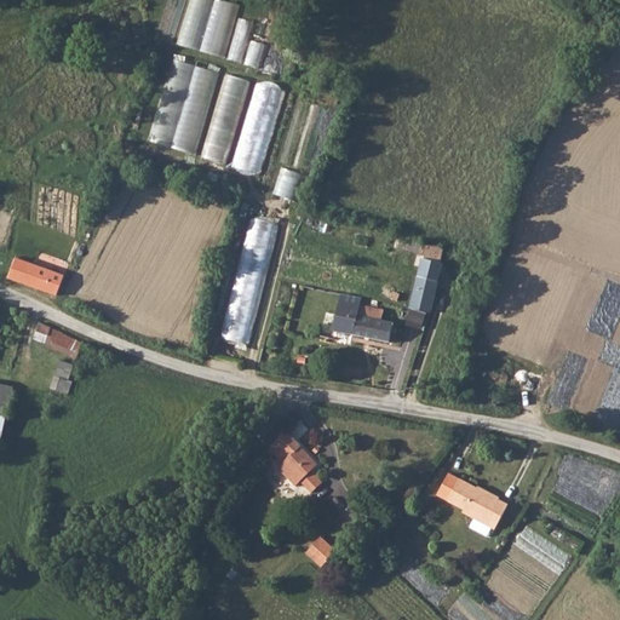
[(251,80),(176,61),(155,144),(229,164),(251,80)]
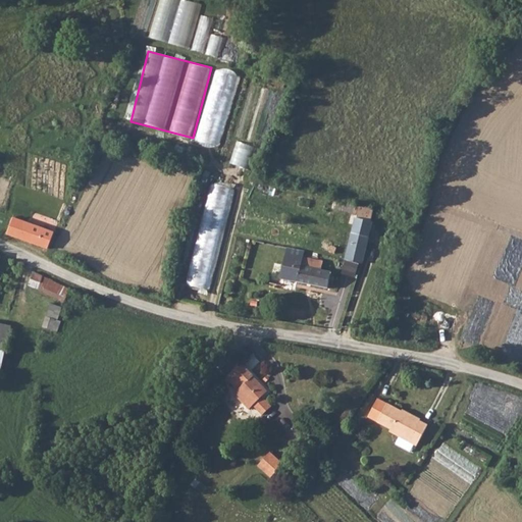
[(220,148),(241,75),(215,68),(195,141),(220,148)]
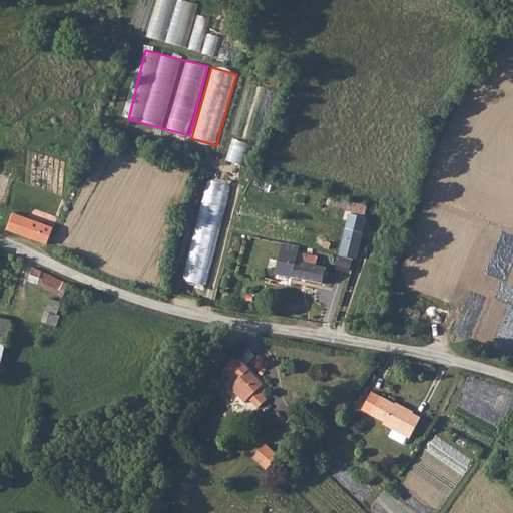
[(223,160),(245,166),(251,144),(229,138),(223,160)]
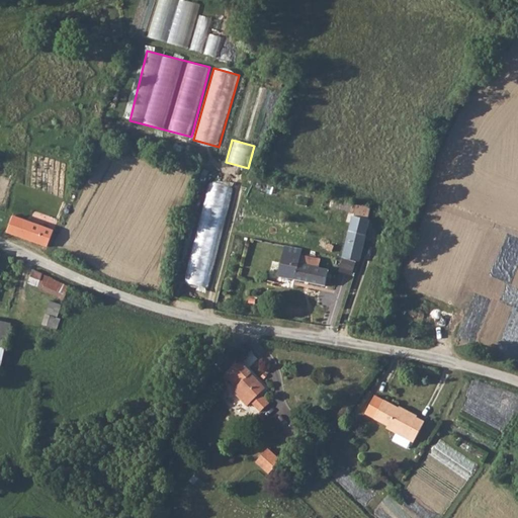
[(205,181),(185,282),(211,287),(232,186),(205,181)]
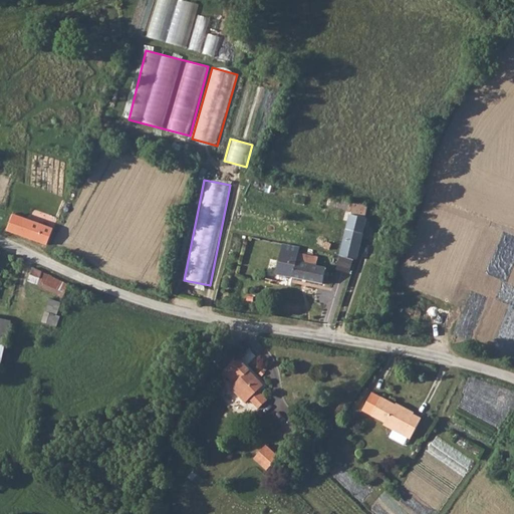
[(353,211),(354,201),(331,198),(330,208),(353,211)]
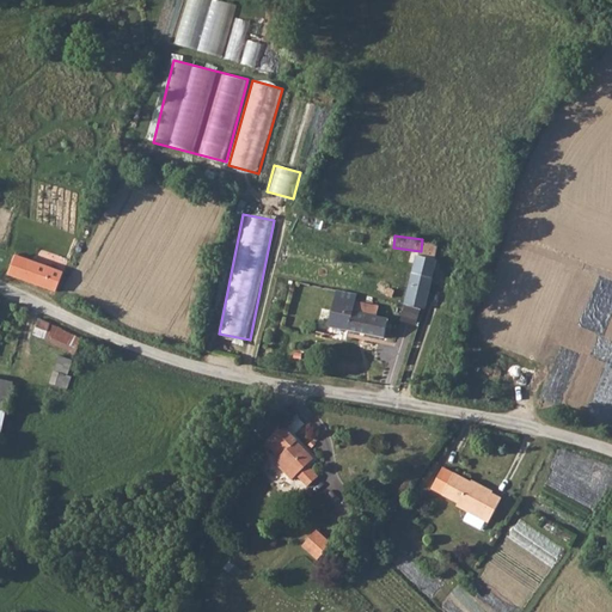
[(429,242),(426,256),(441,259),(445,244),(429,242)]
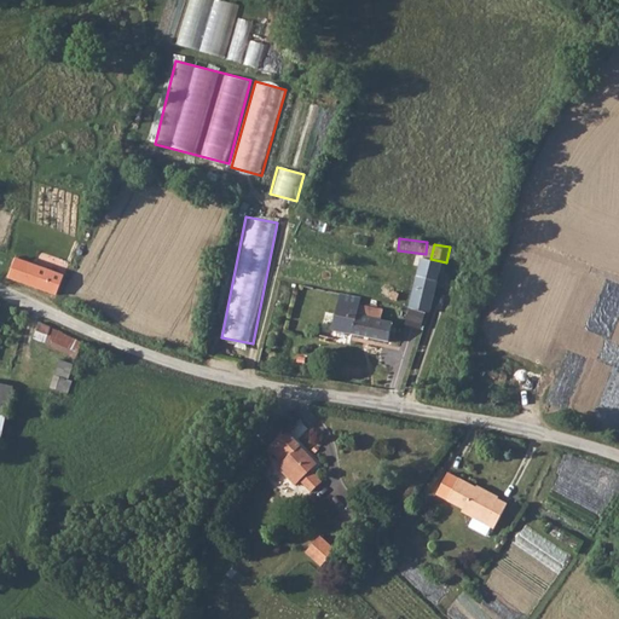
[(428,268),(421,304),(437,307),(440,288),(444,276),(452,278),(452,268),(445,266),(446,262),(431,259),(421,255),(418,266),(428,268)]
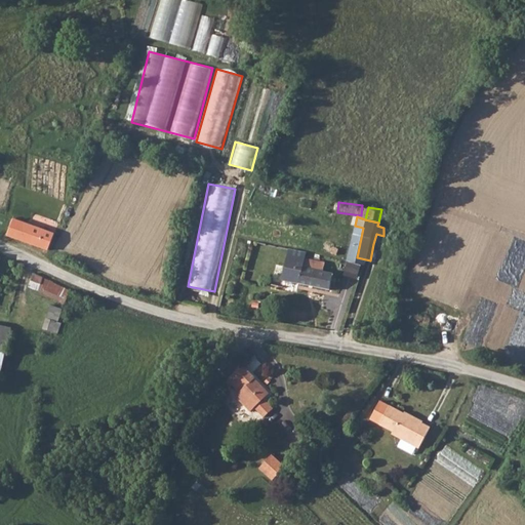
[(23,246),(56,259),(62,246),(59,245),(62,236),(45,231),(43,237),(36,235),(38,229),(32,227),(30,233),(29,232),(23,246)]
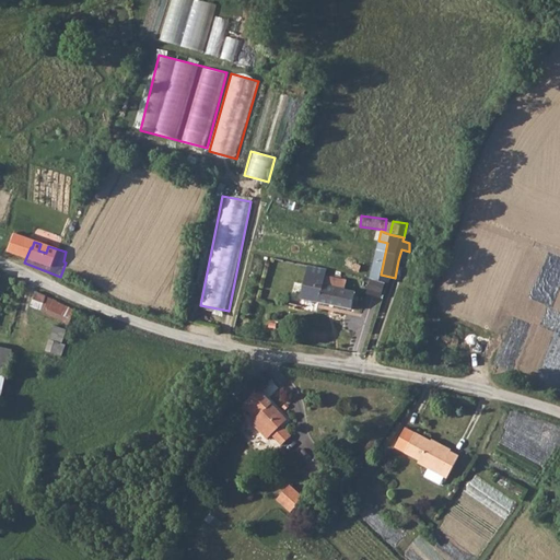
[(0,280),(0,302),(1,303),(10,283),(0,280)]
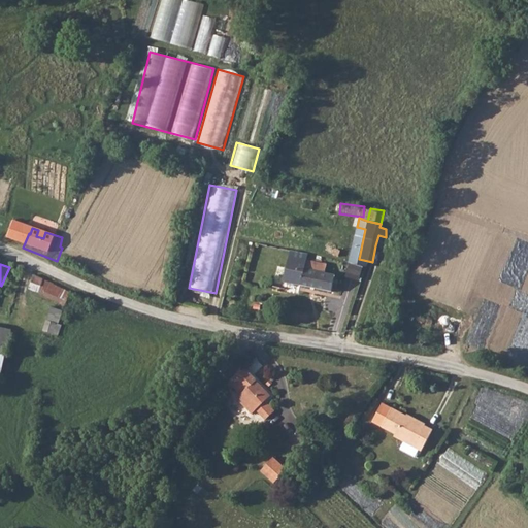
[(294,267),(290,290),(338,296),(341,284),(331,282),(333,272),(294,267)]
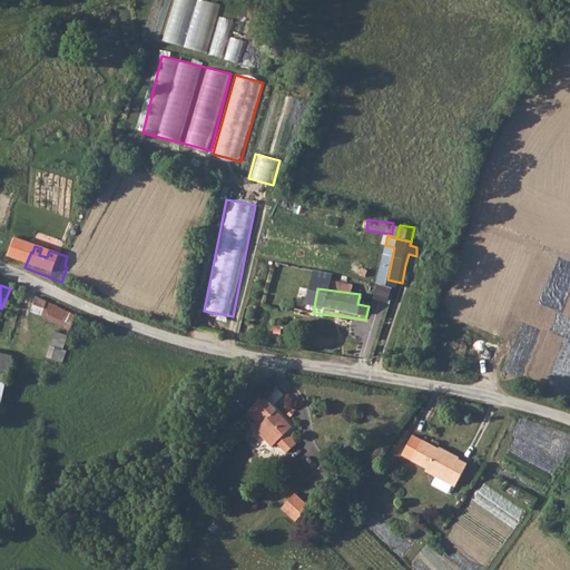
[(43,304),(37,318),(61,330),(68,315),(43,304)]
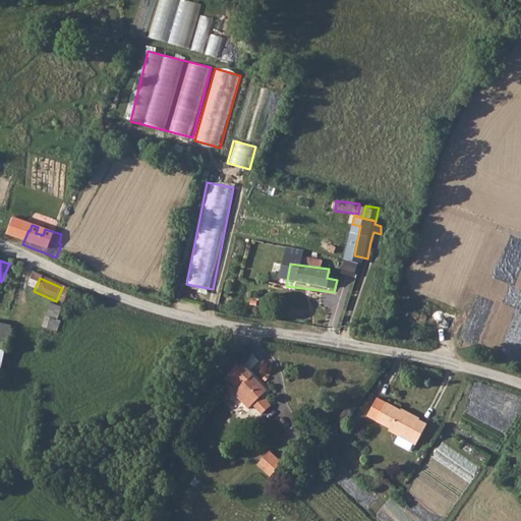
[(48,324),(58,328),(64,314),(54,310),(48,324)]
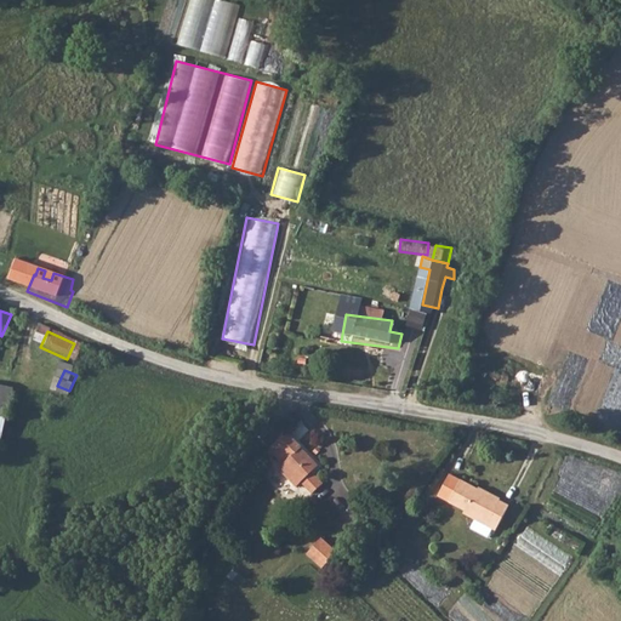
[(13,399),(0,396),(0,425),(7,427),(13,399)]
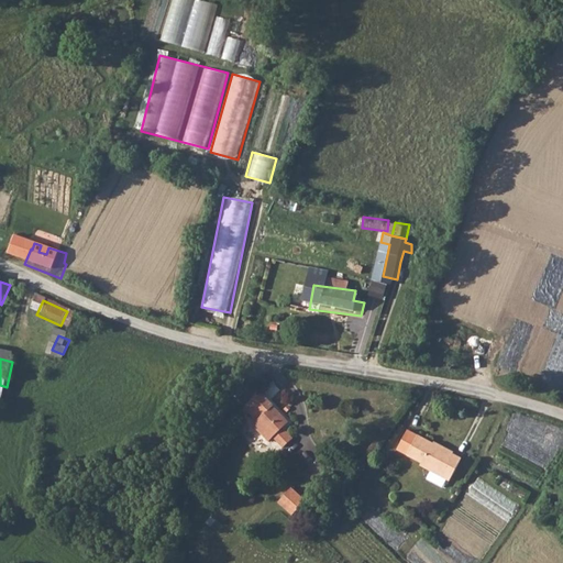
[(258,401),(256,405),(277,423),(271,431),(277,437),(279,434),(287,427),(258,401)]
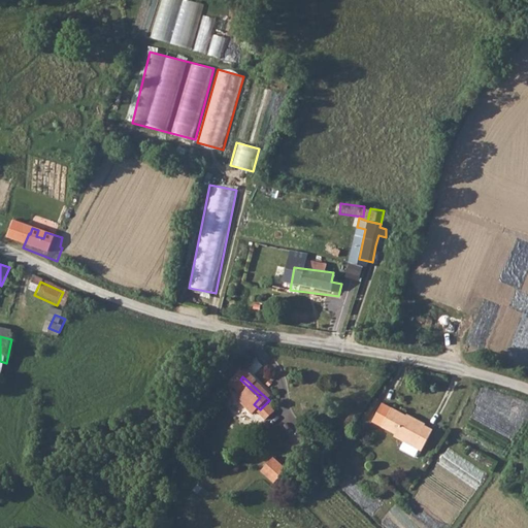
[(260,397),(240,380),(229,392),(240,402),(237,406),(252,421),(256,417),(264,424),(267,421),(271,416),(262,407),(260,409),(254,404),(260,397)]
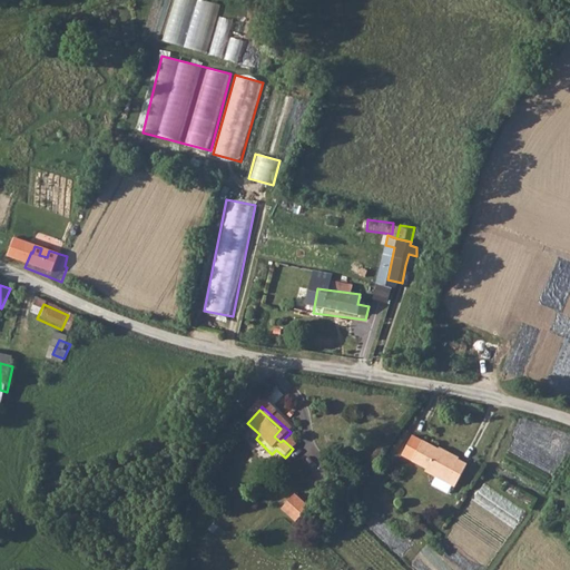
[(432,477),(443,483),(457,492),(461,494),(474,470),(450,454),(449,455),(422,440),(409,461),(433,474),(432,477)]
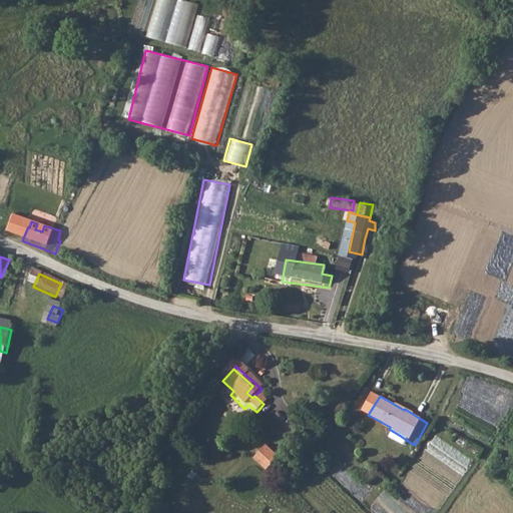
[(411,443),(399,435),(394,442),(408,449),(411,443)]
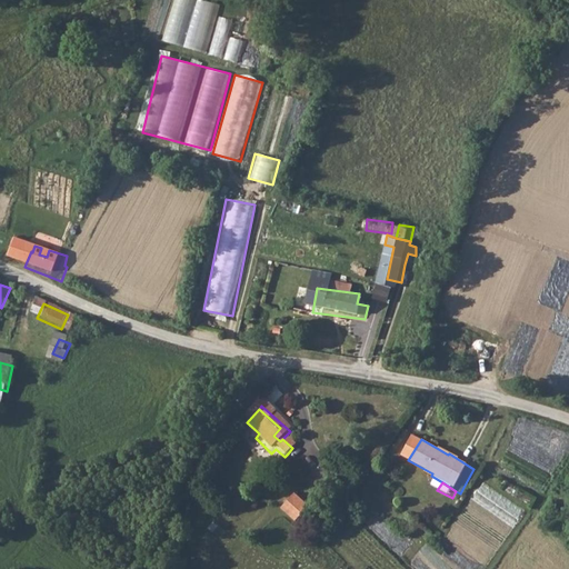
[(308,503),(293,491),(280,506),(295,518),(308,503)]
